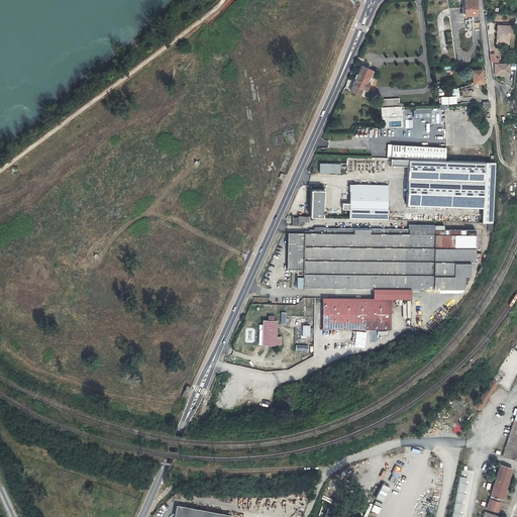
[(476,15),(475,0),(463,0),(464,15),(476,15)]
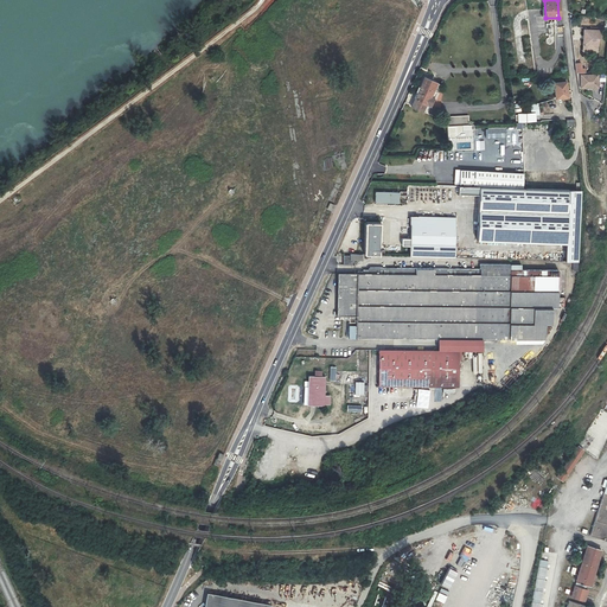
[(599,31),(585,30),(583,51),(596,51),(598,37),(599,38),(599,31)]
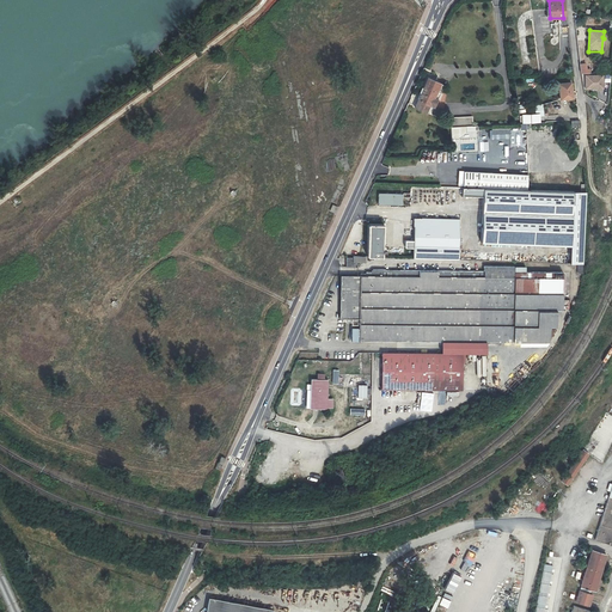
[(586,63),(580,63),(581,73),(591,73),(591,69),(587,68),(586,63)]
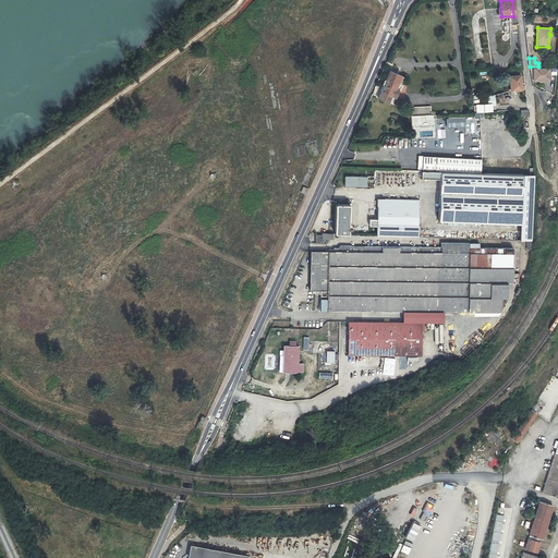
[(533,69),(533,82),(550,82),(550,69),(533,69)]
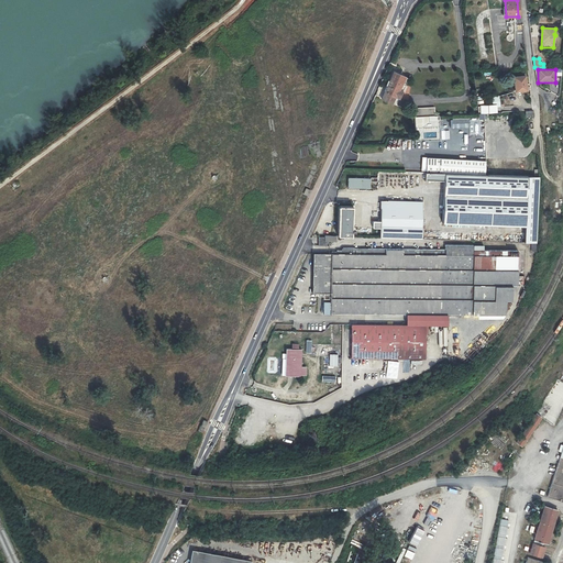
[(393,72),(384,91),(395,96),(398,98),(407,78),(393,72)]
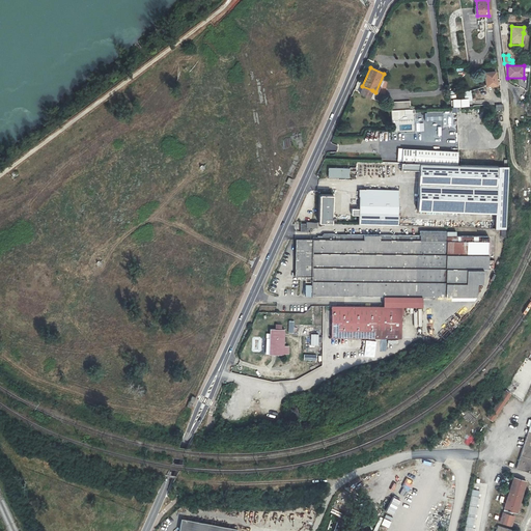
[(495,72),(484,74),(486,86),(497,85),(495,72)]
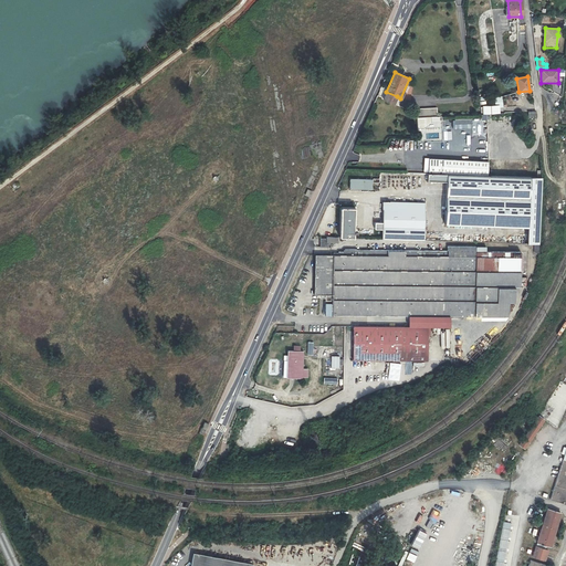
[(384,97),(395,102),(397,96),(386,92),(384,97)]
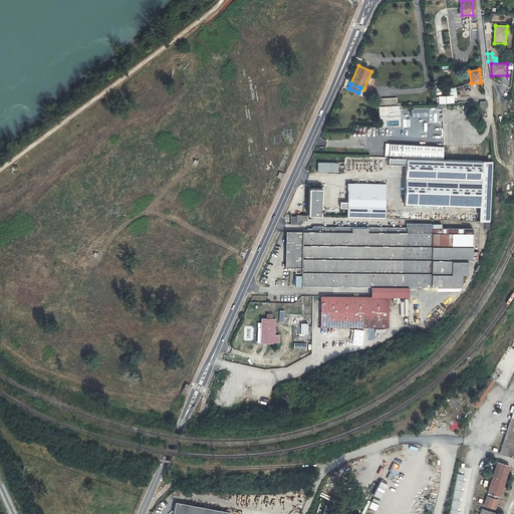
[(437,104),(455,103),(454,98),(457,97),(457,88),(450,88),(451,95),(437,96),(437,104)]
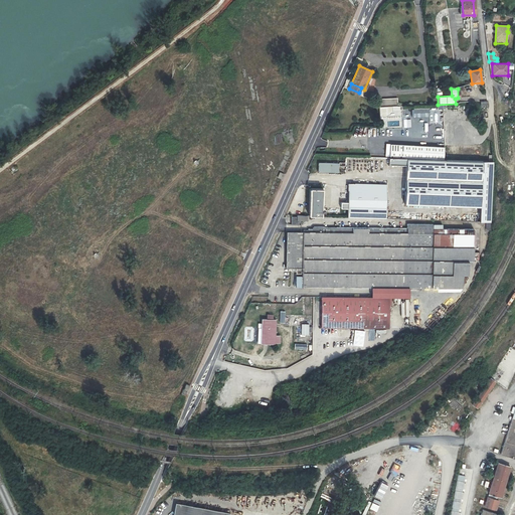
[(378,100),(378,107),(397,107),(397,99),(378,100)]
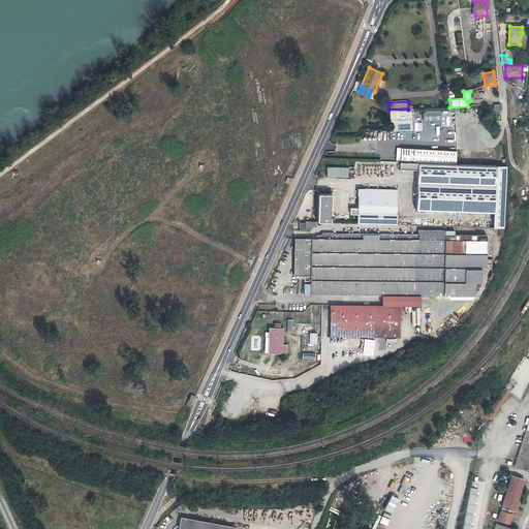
[(455,109),(412,113),(413,120),(418,119),(418,122),(428,122),(428,126),(431,125),(431,121),(437,121),(437,116),(456,114),(455,109)]
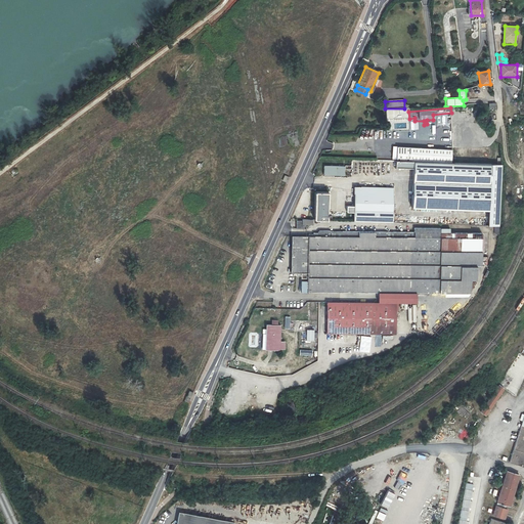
[(452,149),(410,148),(409,161),(452,163),(452,149)]
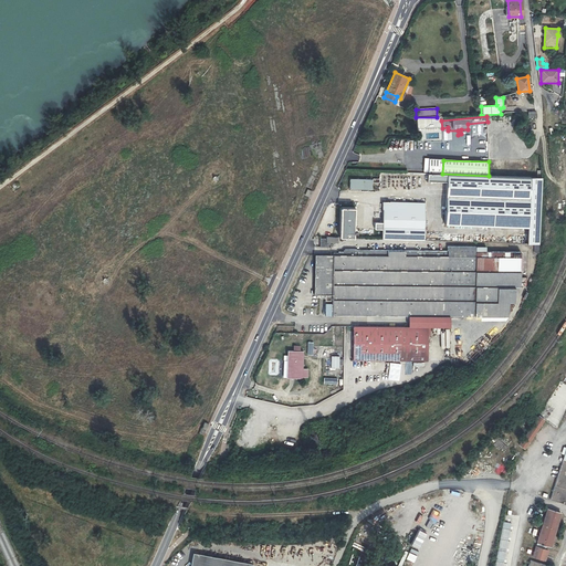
[(527,228),(530,178),(428,174),(427,181),(446,181),(444,224),(527,228)]
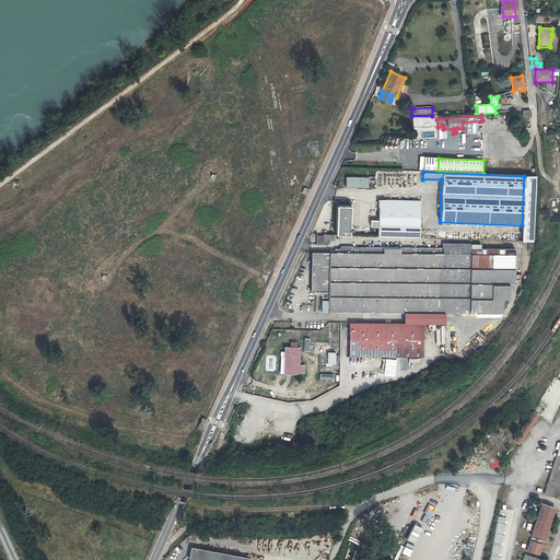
[(536,176),(524,176),(522,225),(522,241),(533,242),(536,176)]
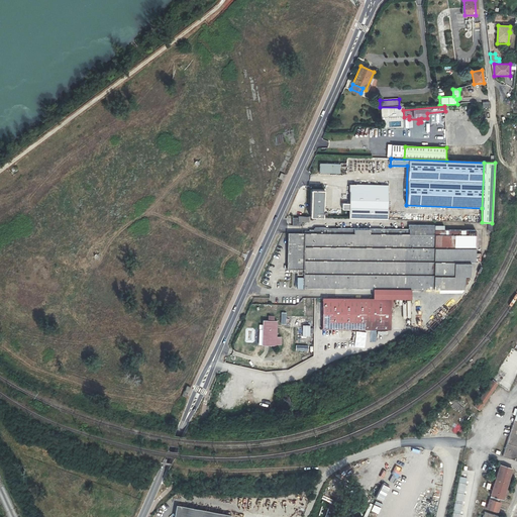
[(319,164),(319,173),(339,174),(339,165),(319,164)]
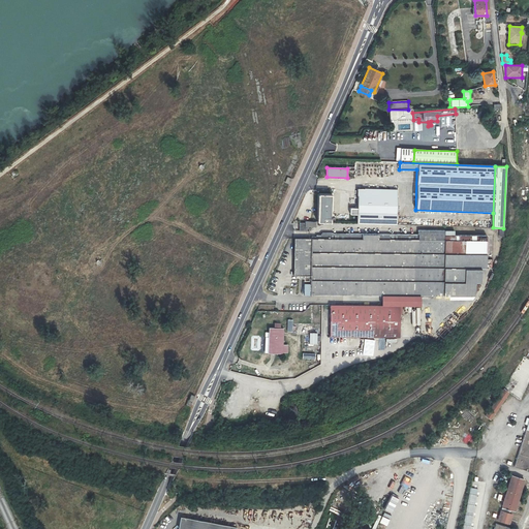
[(371,224),(396,224),(397,189),(358,188),(356,208),(350,208),(350,214),(356,214),(356,223),(371,224)]
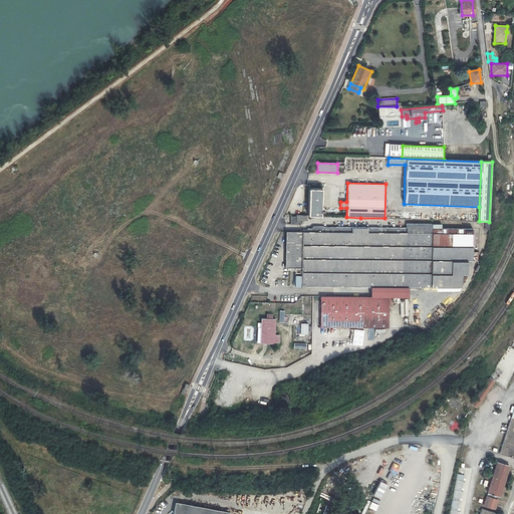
[(308,216),(321,216),(321,212),(324,212),(324,208),(321,208),(321,201),(324,201),(324,197),(321,197),(321,189),(309,189),(308,216)]
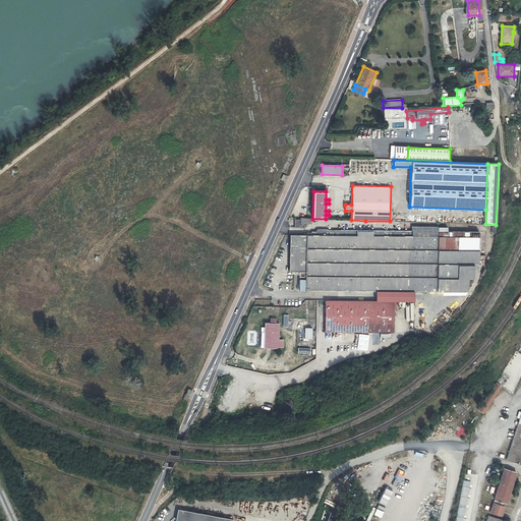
[(310,219),(300,219),(300,220),(294,220),(294,227),(304,227),(304,224),(310,224),(310,219)]
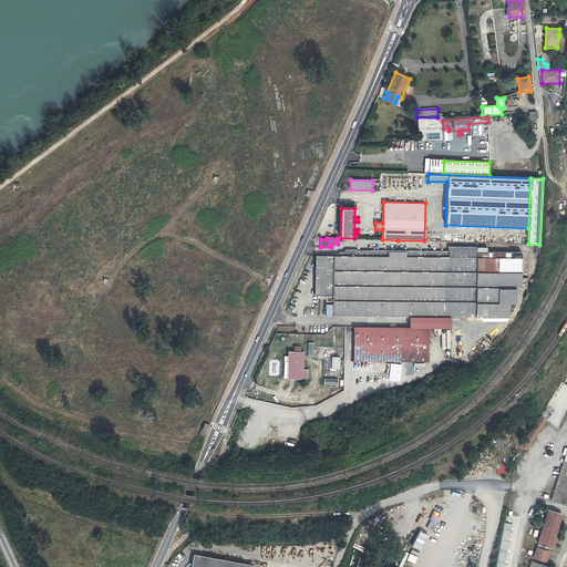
[(449,247),(449,251),(449,257),(418,256),(418,251),(389,250),(388,256),(339,256),(316,256),(315,296),(320,296),(320,299),(326,299),(326,301),(331,301),(331,317),(409,317),(409,327),(428,327),(450,327),(450,317),(452,317),(464,317),(475,318),(476,247),(449,247)]
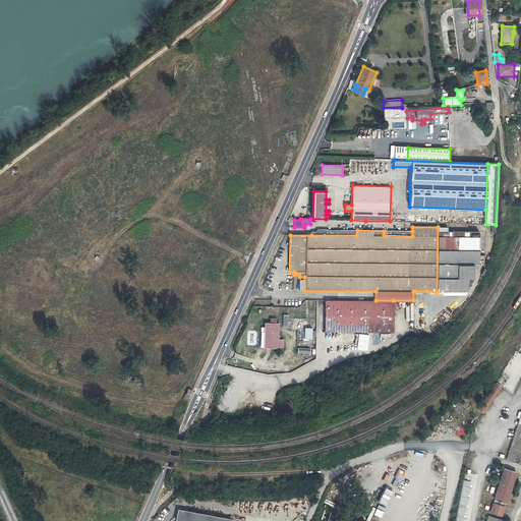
[(448,227),(438,227),(437,292),(443,292),(443,295),(465,295),(467,291),(468,279),(473,279),(473,264),(484,264),(484,252),(483,252),(483,234),(478,234),(478,232),(448,232),(448,227)]
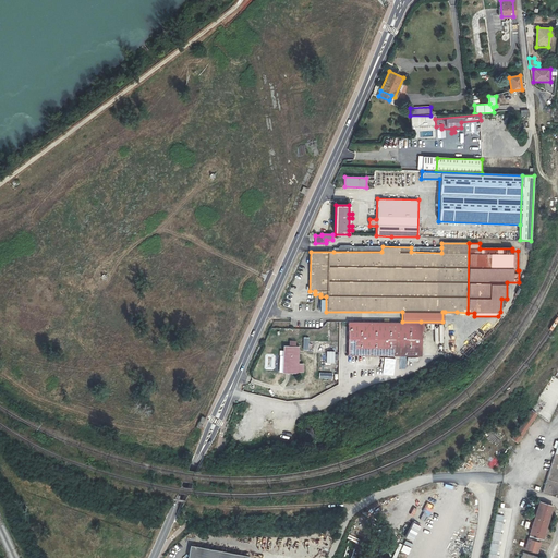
[(421,355),(421,322),(402,322),(348,322),(348,355),(421,355)]
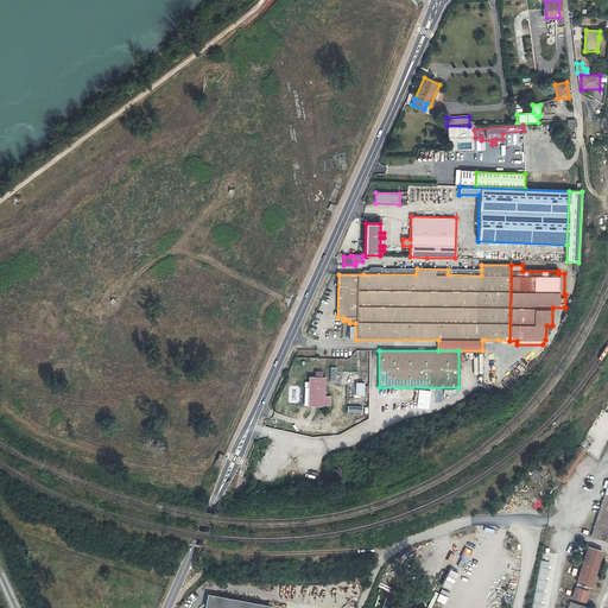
[(512,373),(519,380),(530,369),(523,362),(512,373)]
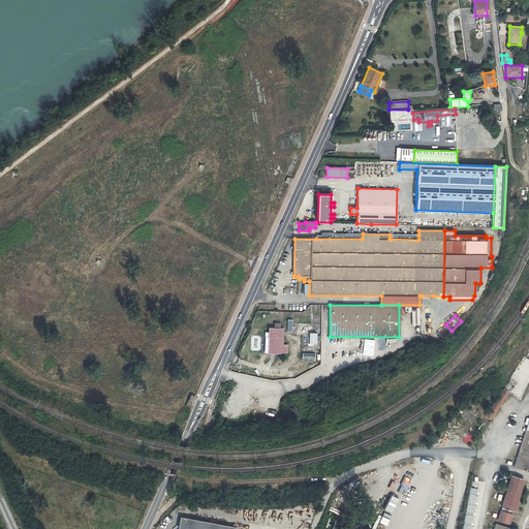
[(268,353),(282,353),(282,352),(282,345),(283,329),(279,329),(273,329),(269,329),(268,353)]
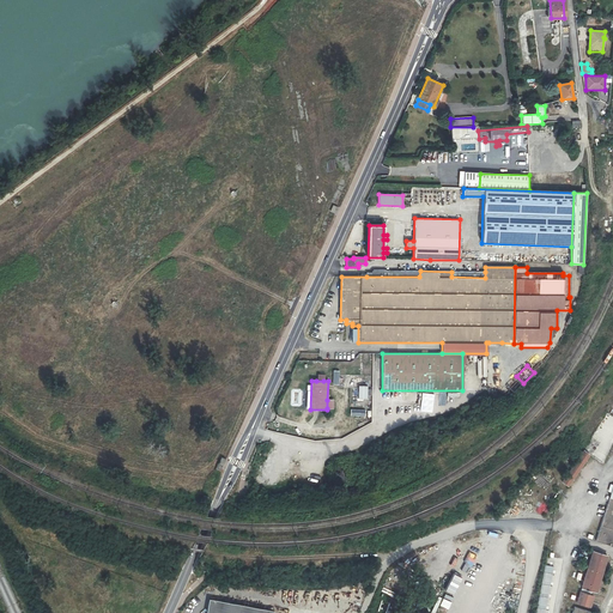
[(358,400),(368,400),(368,387),(359,387),(358,400)]
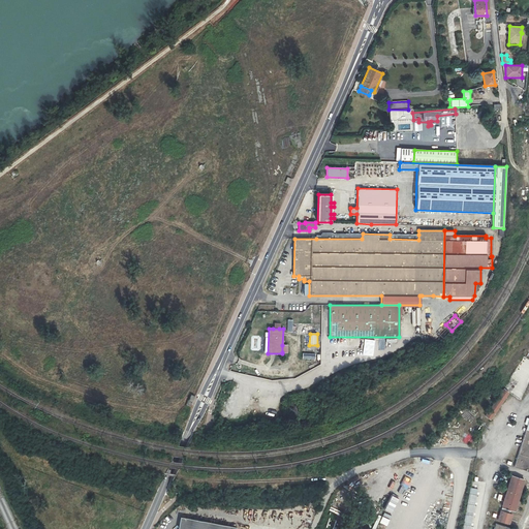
[(251,350),(260,350),(260,336),(251,336),(251,350)]
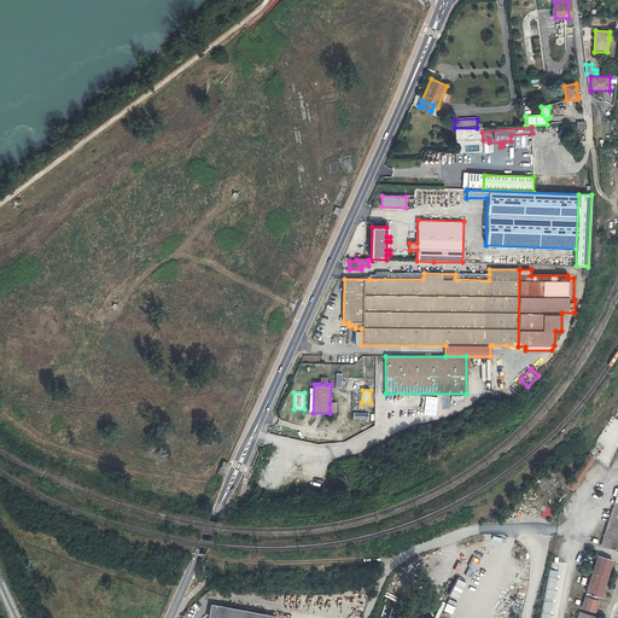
[(595,459),(588,454),(567,485),(575,490),(595,459)]
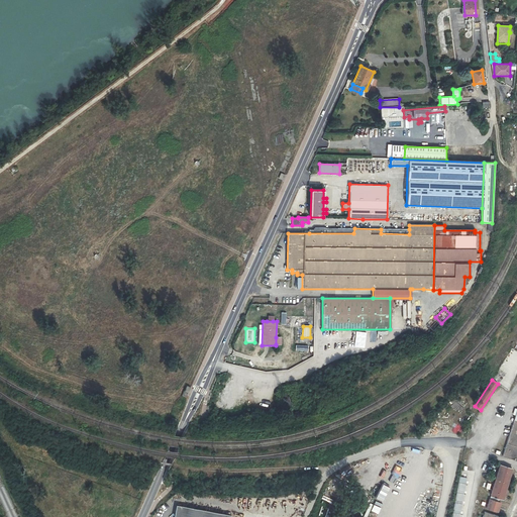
[(516,452),(516,410),(502,455),(515,459),(516,452)]
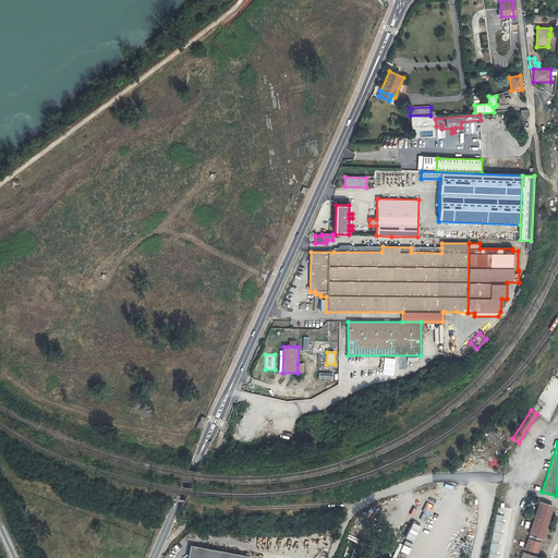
[(501,460),(493,458),(490,466),(498,469),(501,460)]
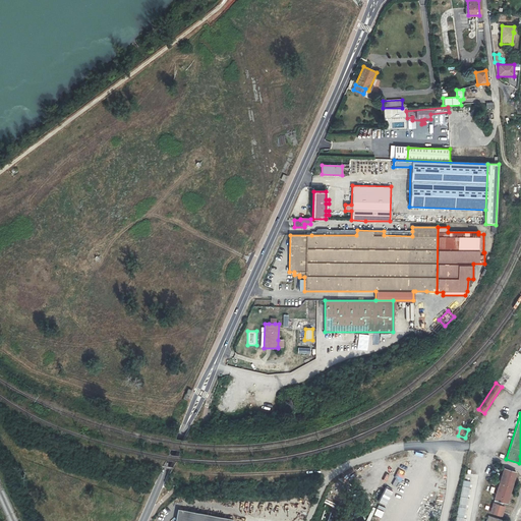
[(518,471),(505,467),(495,499),(509,503),(518,471)]
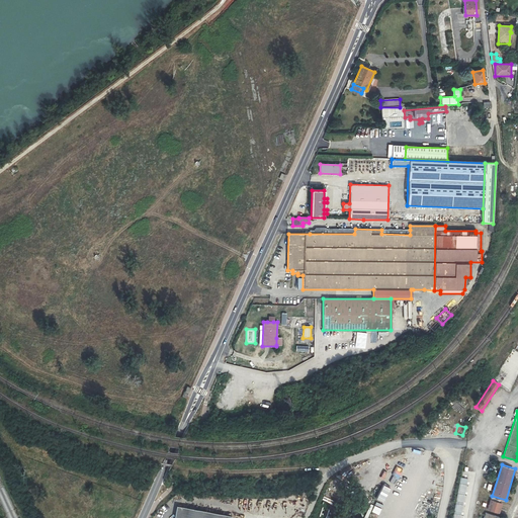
[(459,517),(467,478),(460,477),(452,517),(459,517)]
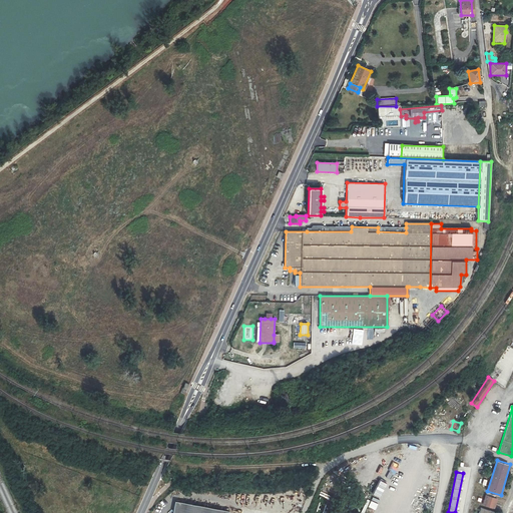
[(498,498),(486,494),(483,504),(495,508),(498,498)]
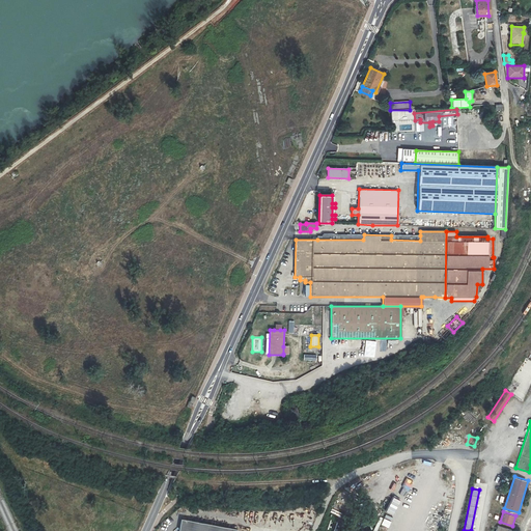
[(233,530),(234,528),(182,518),(178,530),(233,530)]
